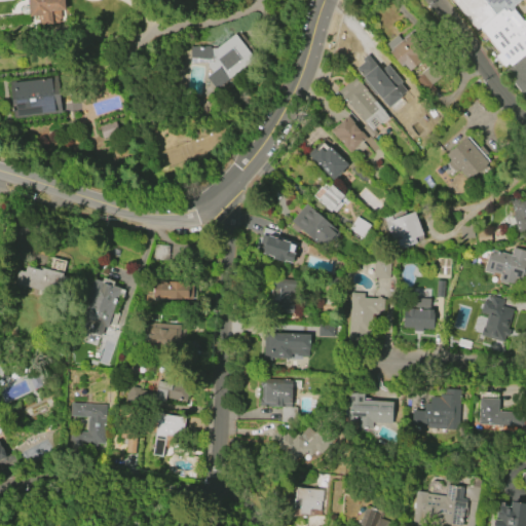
[(27,15),(25,0),(61,0),(62,9),(58,10),(58,17),(55,17),(55,22),(39,23),(39,14),(27,15)]
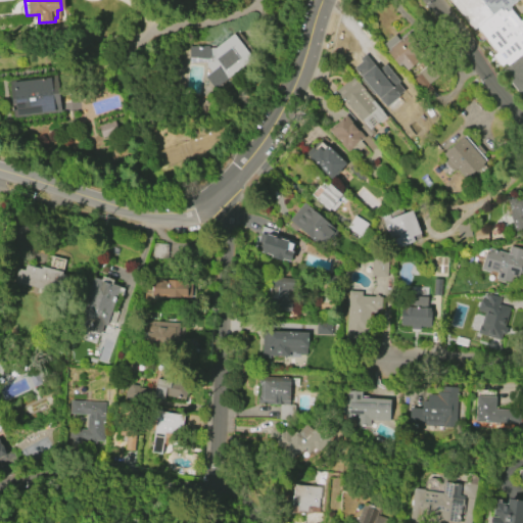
[(450,0),(522,0),(522,95),(502,69),(509,64),(506,61),(502,65),(493,54),(498,51),(478,26),(474,30),(450,0)]
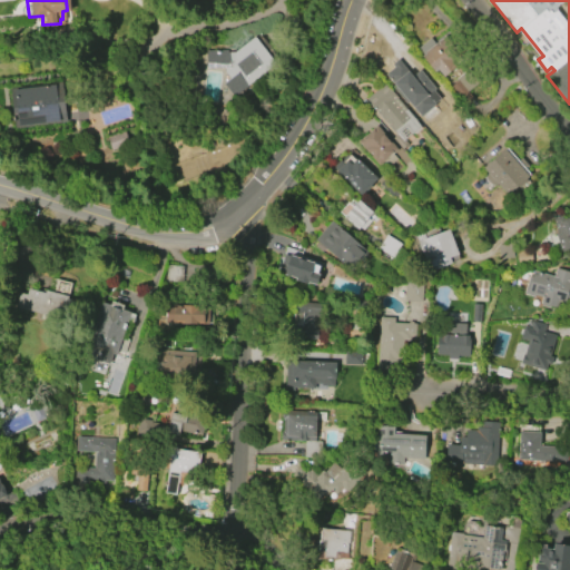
[(442,77),(435,69),(433,71),(414,49),(429,38),(434,43),(443,36),(457,52),(450,57),(457,65),(442,77)]
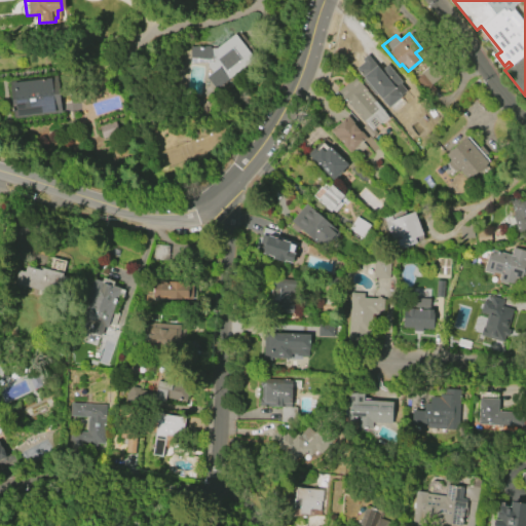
[(233,34),(253,59),(214,88),(204,77),(211,72),(207,66),(205,62),(189,62),(189,46),(209,46),(209,48),(215,48),(233,34)]
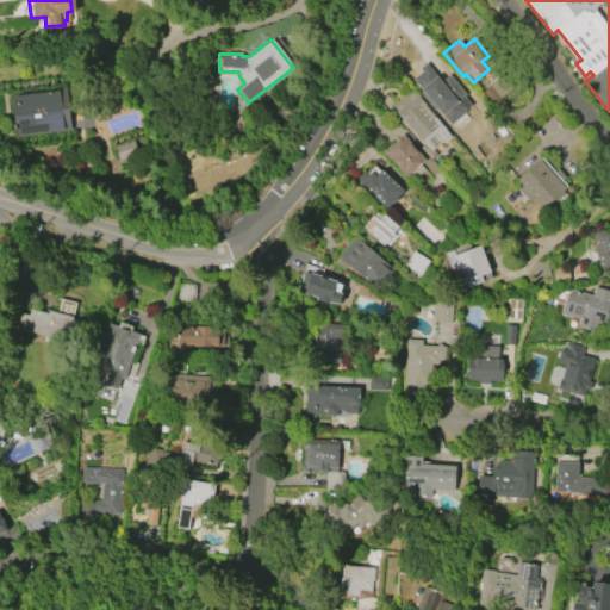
[(449,126),(410,82),(424,70),(431,80),(442,72),(458,91),(443,103),(447,107),(449,105),(459,118),(449,126)]
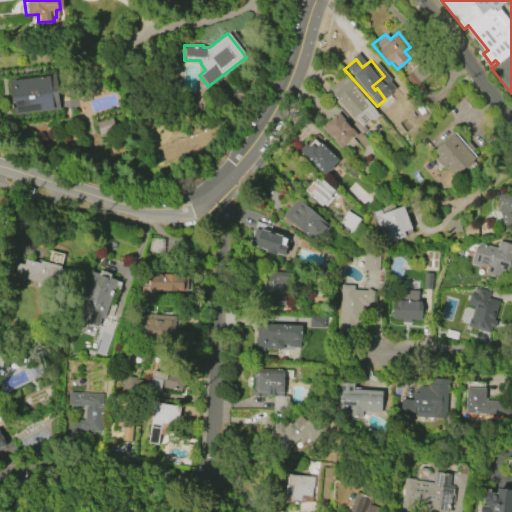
[(405,77),(410,73),(408,71),(420,62),(430,73),(419,81),(425,89),(419,94),(405,77)]
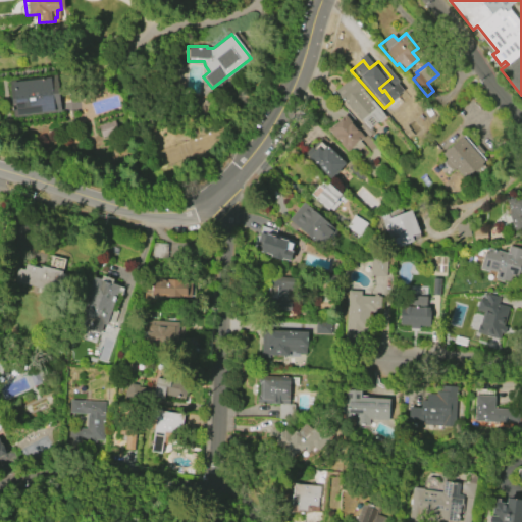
[(58,112),(11,117),(7,82),(54,75),(58,112)]
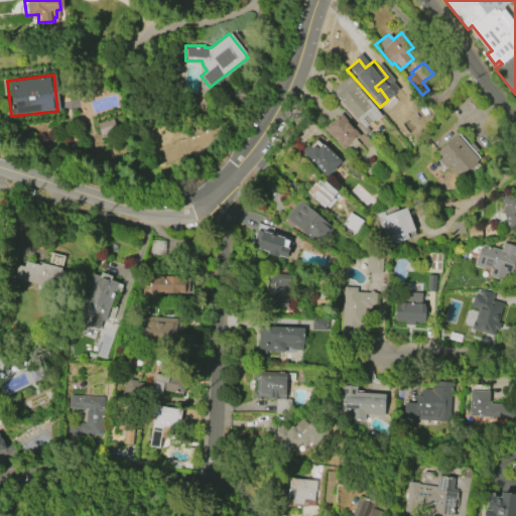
[(331,90),(347,76),(352,82),(353,81),(359,88),(359,89),(380,114),(365,126),(369,130),(364,135),(355,125),(360,121),(359,121),(358,121),(356,119),(331,90)]
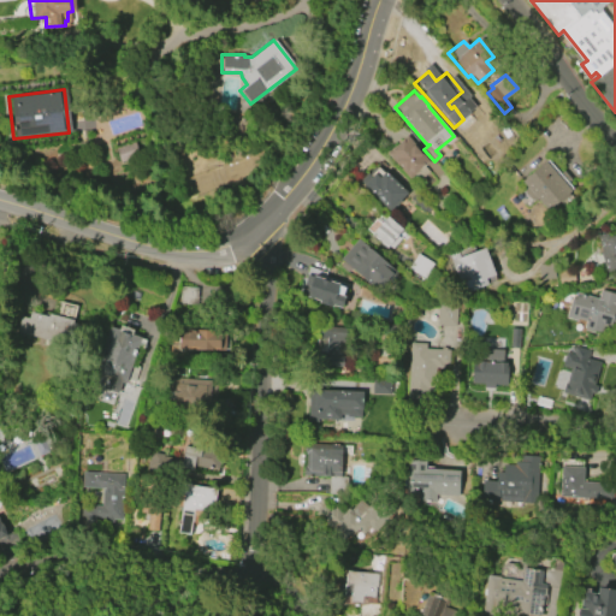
[(406,136),(428,161),(424,166),(428,172),(416,183),(410,177),(408,179),(386,153),(406,136)]
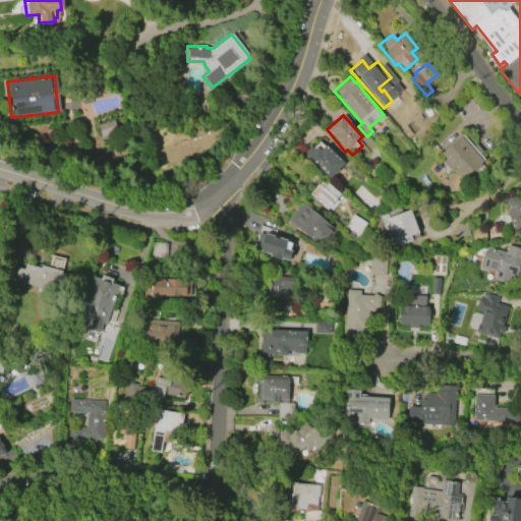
[(117,132),(114,120),(98,124),(101,137),(117,132)]
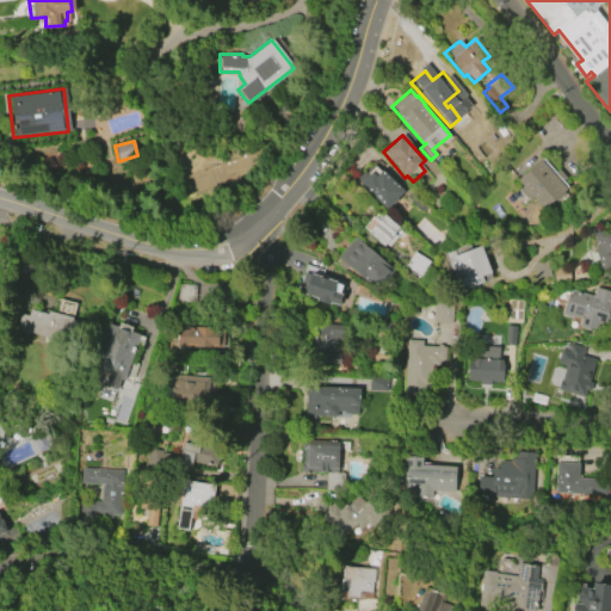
[(542,209),(516,180),(539,160),(542,159),(555,173),(557,171),(563,177),(561,180),(567,187),(542,209)]
